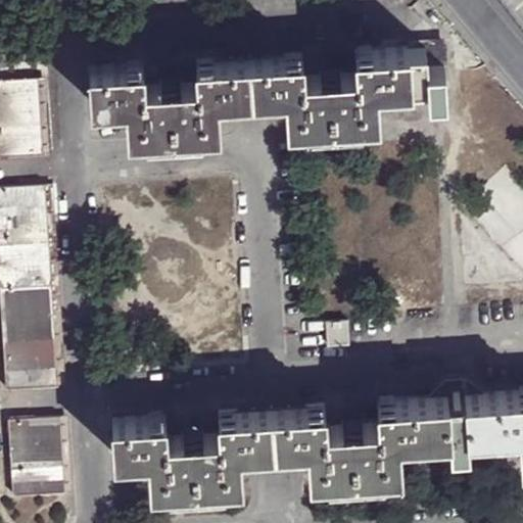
[(427,45),(428,81),(430,97),(447,95),(444,40),(426,40),(427,45)]
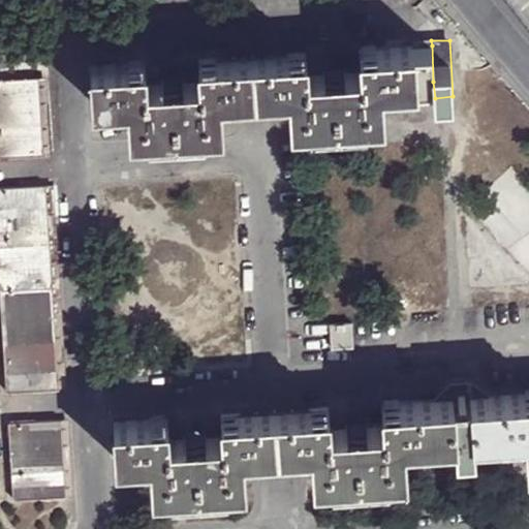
[(415,47),(417,84),(433,82),(432,45),(415,47)]
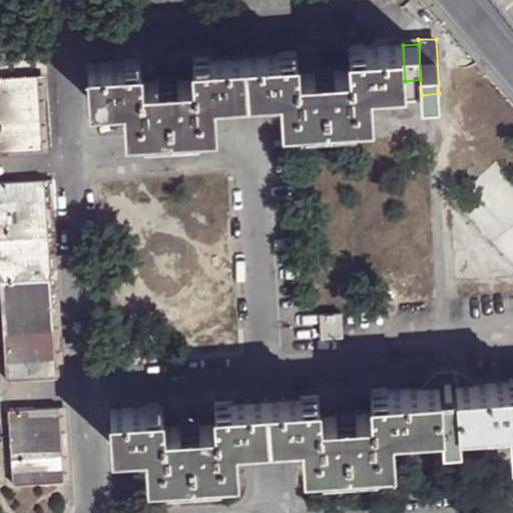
[(300,87),(281,90),(284,121),(372,114),(371,83),(405,81),(403,45),(349,49),(350,68),(300,72),(300,87)]
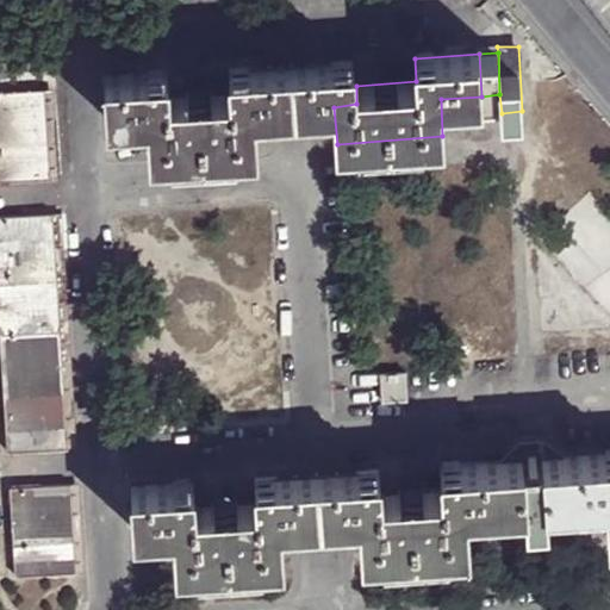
[(331,63),(334,107),(356,104),(356,86),(354,62),(331,63)]
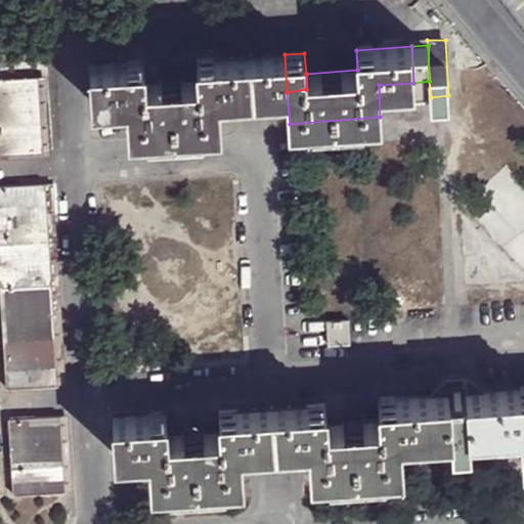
[(250,56),(254,93),(287,92),(285,54),(250,56)]
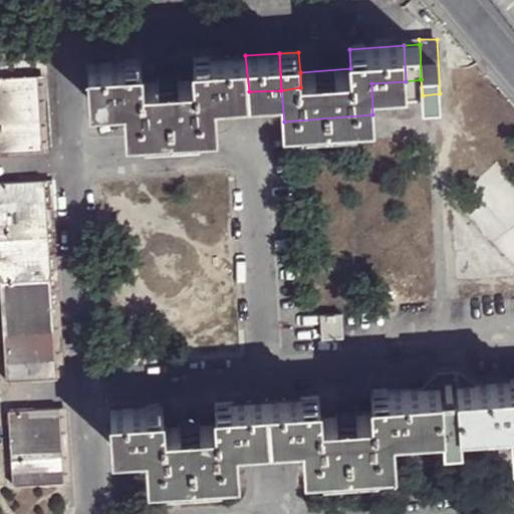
[(213,57),(215,93),(249,91),(245,55),(213,57)]
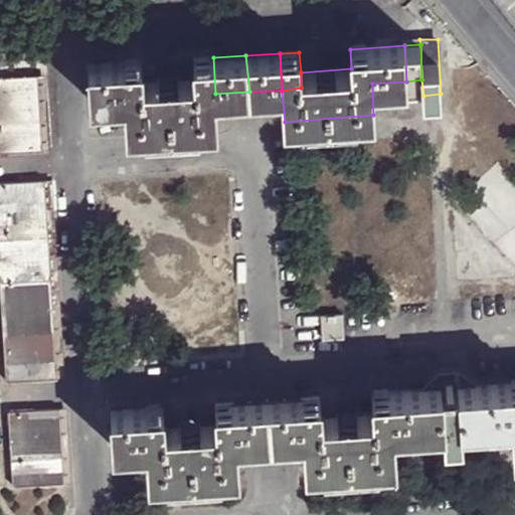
[(195,94),(215,94),(213,57),(194,57),(193,77),(195,94)]
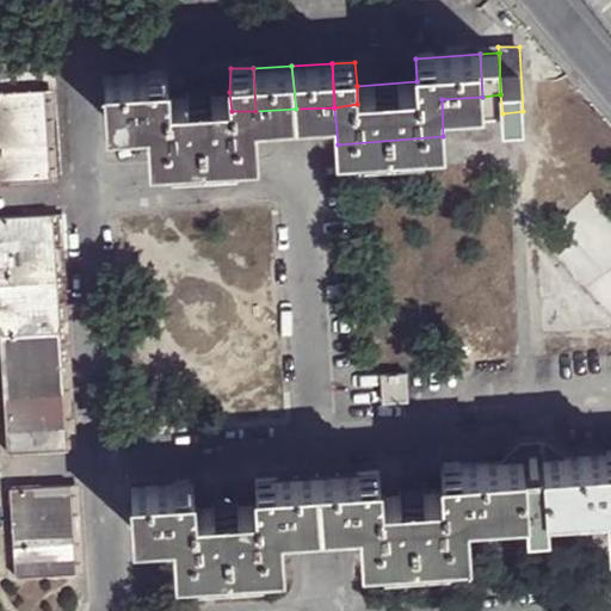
[(257,148),(255,111),(232,111),(229,92),(170,97),(168,73),(106,78),(109,119),(148,118),(150,155),(257,148)]
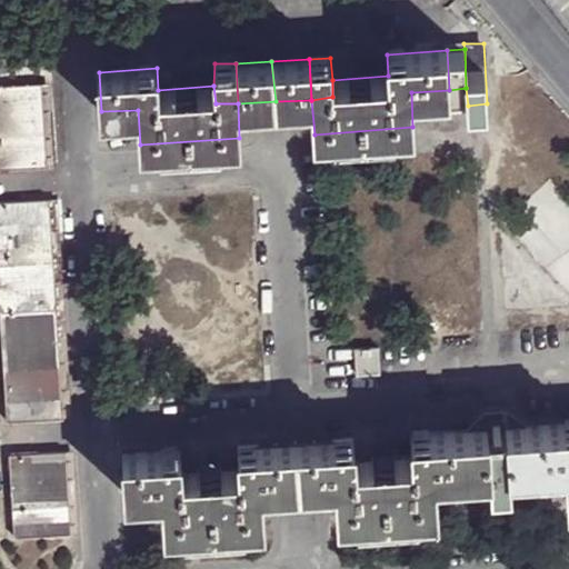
[(0,167),(47,165),(41,82),(0,83),(0,167)]
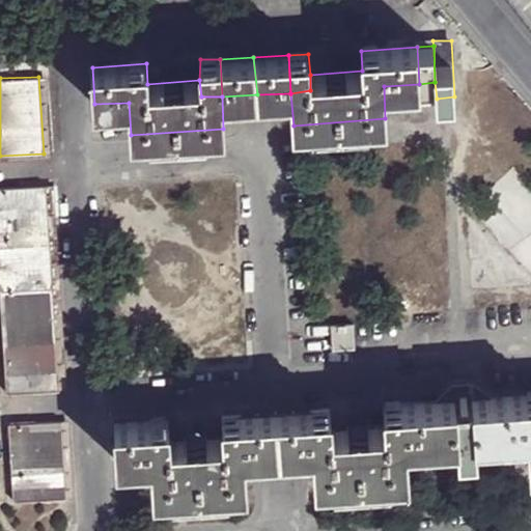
[(0,314),(4,392),(57,389),(45,185),(0,188),(0,314)]
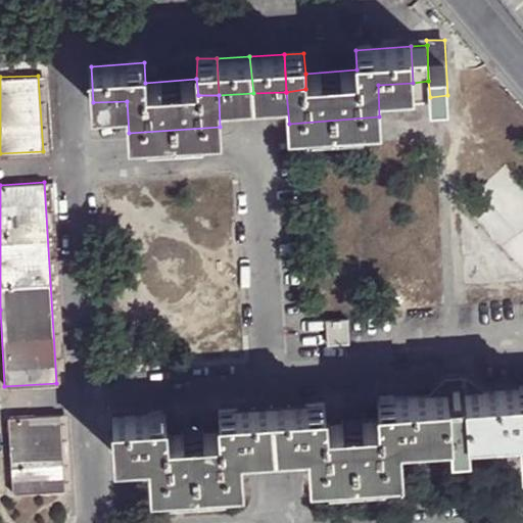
[(349,320),(329,321),(329,344),(350,343),(349,320)]
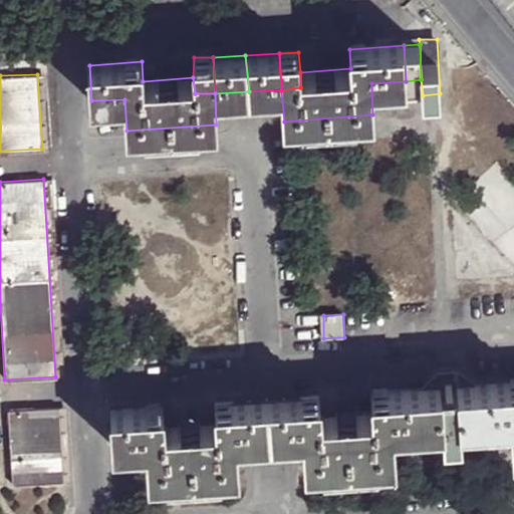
[(239,469),(237,438),(269,436),(303,434),(306,464),(395,458),(394,427),(442,424),(444,439),(462,437),(461,423),(512,420),(513,451),(513,450),(513,381),(458,386),(458,370),(440,371),(440,388),(373,392),(373,411),(322,415),(319,394),(215,402),(215,421),(165,425),(163,405),(111,408),(111,446),(148,443),(150,474),(239,469)]
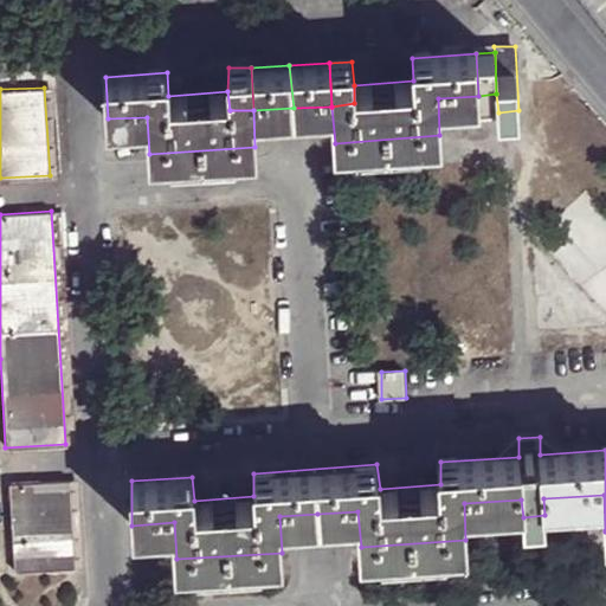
[(6,483),(12,571),(73,566),(69,479),(6,483)]
